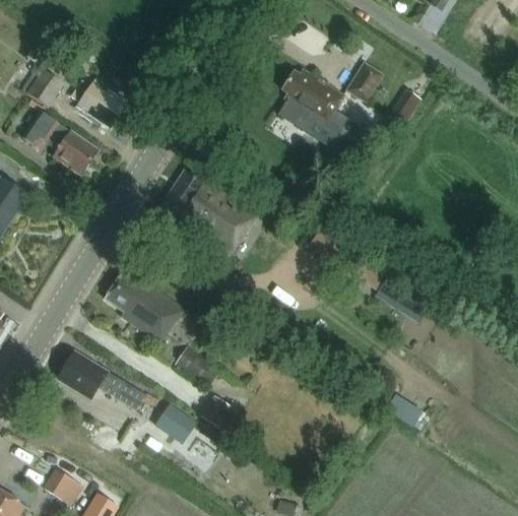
[(443,10),(449,0),(432,0),(431,2),(443,10)]
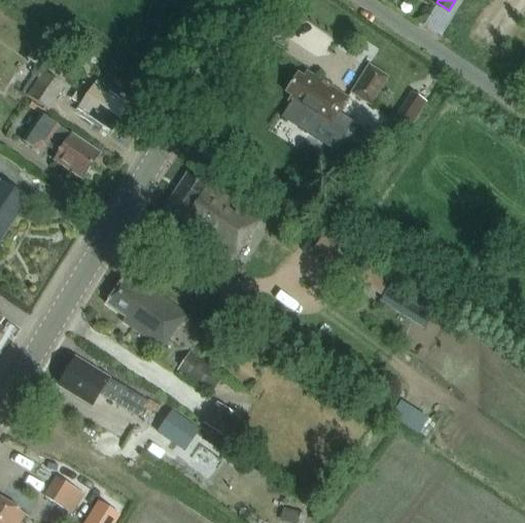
[(35,55),(27,66),(33,71),(37,76),(26,94),(48,108),(65,83),(42,69),(46,63),(35,55)]
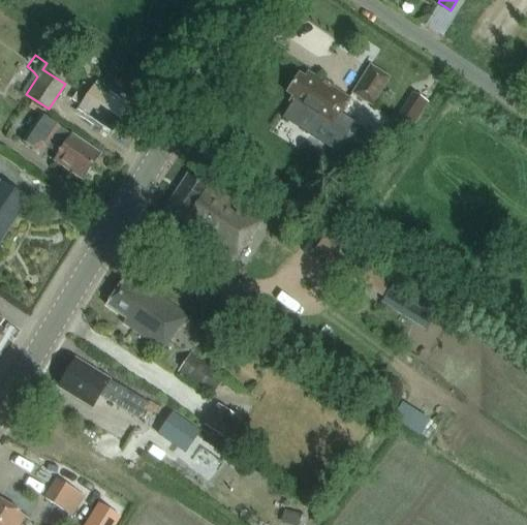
[(372,62),(353,91),(374,103),(393,74),(372,62)]
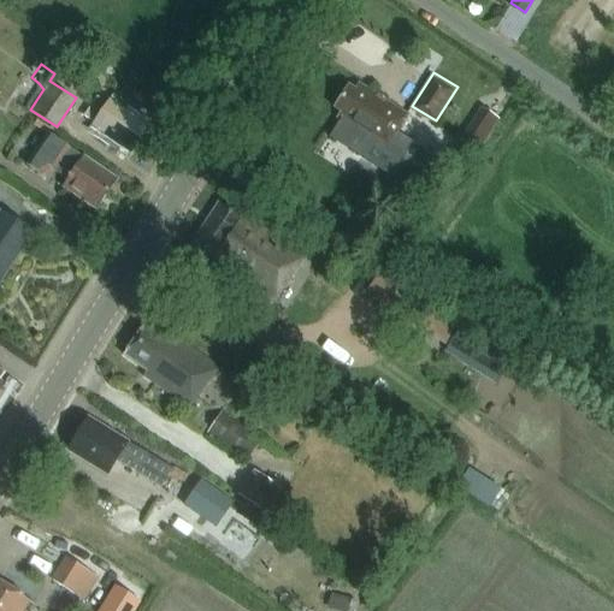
[(340,106),(336,112),(385,144),(408,111),(359,78),(355,84),(352,81),(336,104),(340,106)]
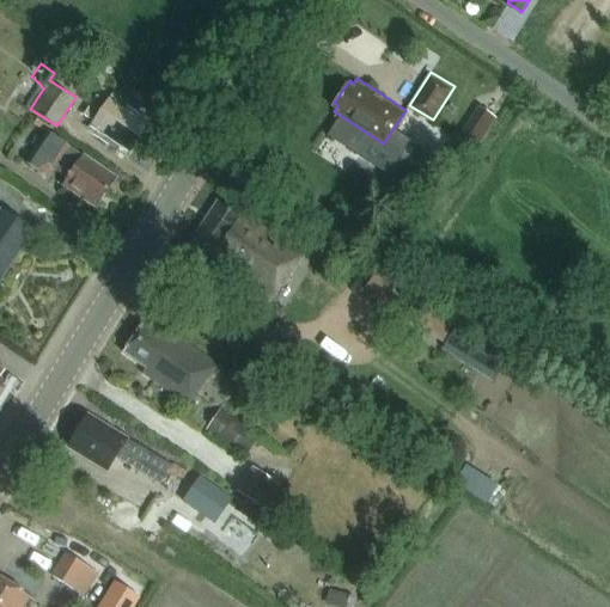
[(150,122),(114,97),(111,100),(99,92),(86,112),(97,120),(93,126),(129,151),(150,122)]
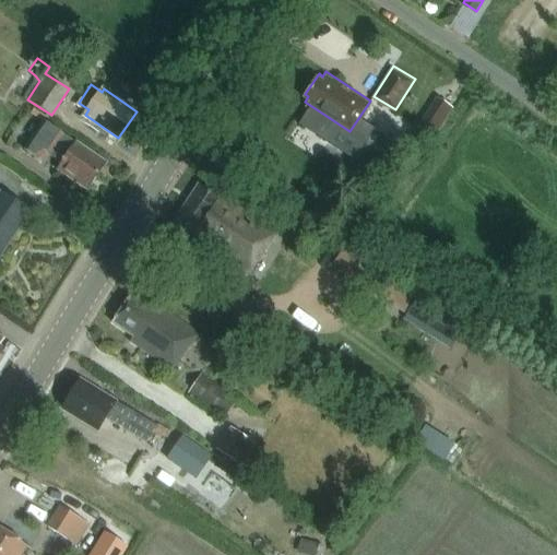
[(455,106),(438,95),(419,124),(436,136),(455,106)]
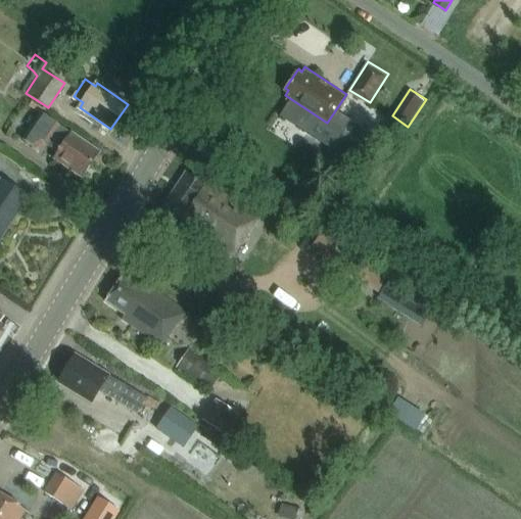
[(98,150),(40,111),(24,137),(36,145),(43,142),(59,153),(56,157),(83,174),(98,150)]
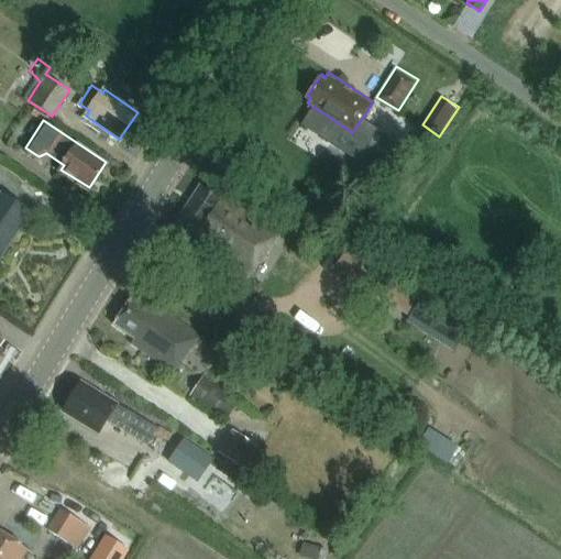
[(282,228),(241,201),(238,207),(201,184),(178,219),(198,232),(195,237),(207,244),(205,248),(251,276),(282,228)]
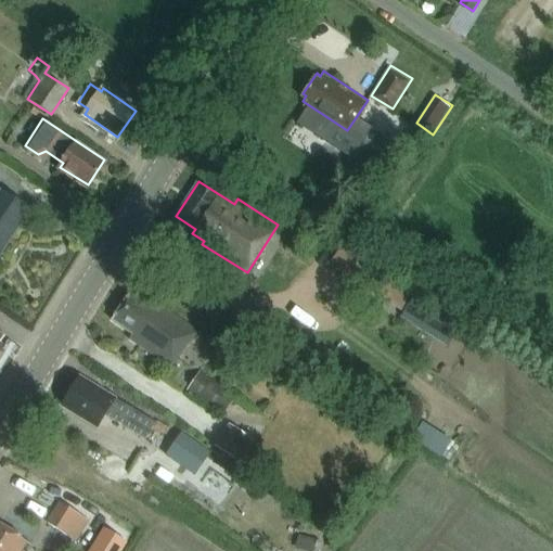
[(0,255),(31,207),(2,189),(0,191),(0,255)]
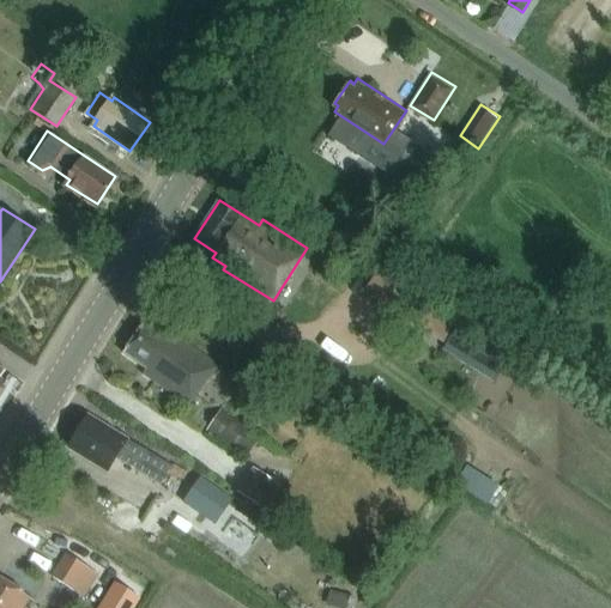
[(427,297),(417,312),(449,333),(460,318),(427,297)]
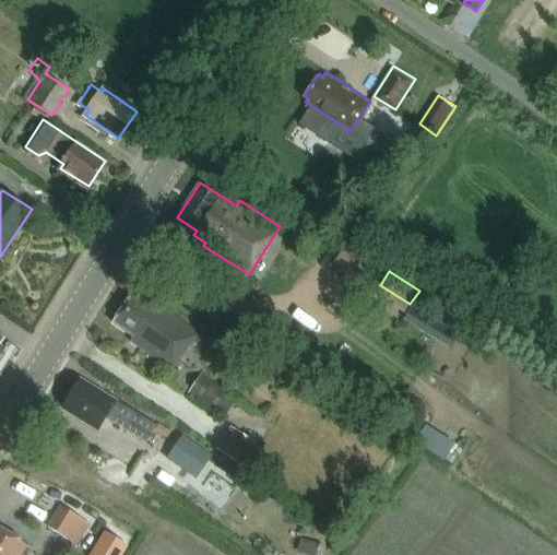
[(115,321),(133,333),(135,335),(132,340),(174,367),(200,329),(143,291),(139,298),(133,294),(115,321)]
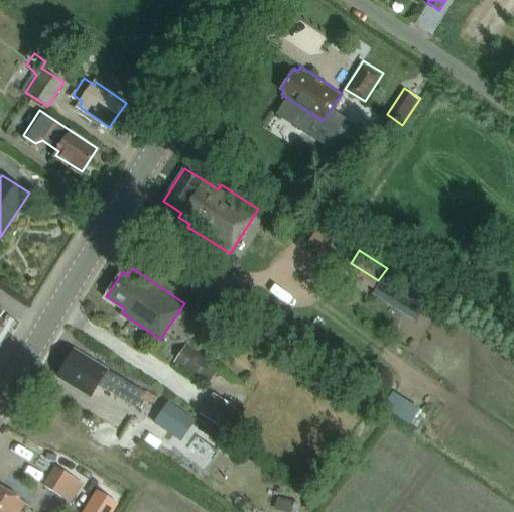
[(260,300),(254,310),(270,318),(276,307),(260,300)]
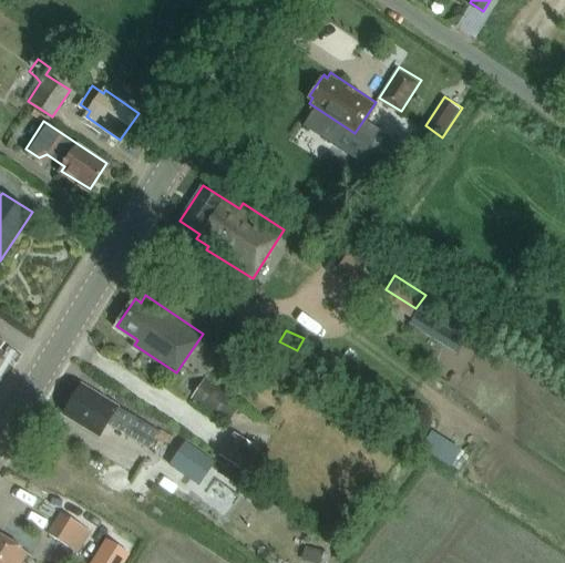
[(256,346),(239,336),(230,350),(246,361),(256,346)]
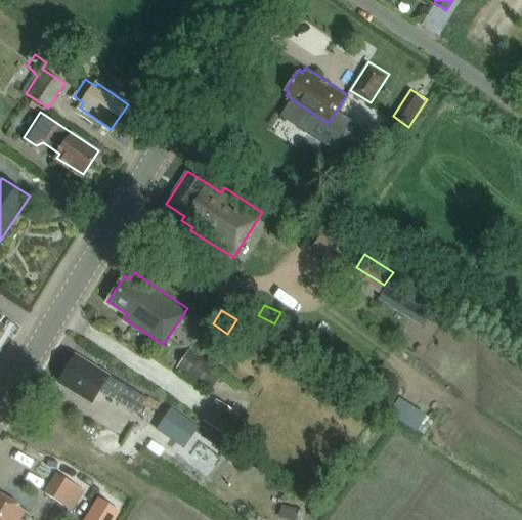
[(188,347),(176,365),(212,387),(223,369),(188,347)]
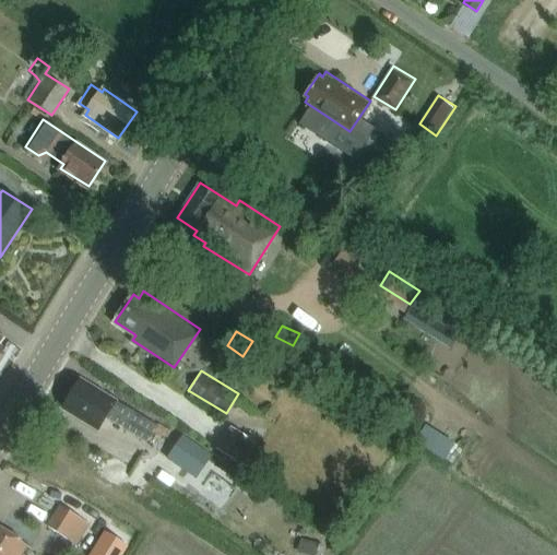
[(161,424),(140,412),(80,376),(63,404),(84,416),(82,418),(98,428),(106,415),(150,441),(161,424)]
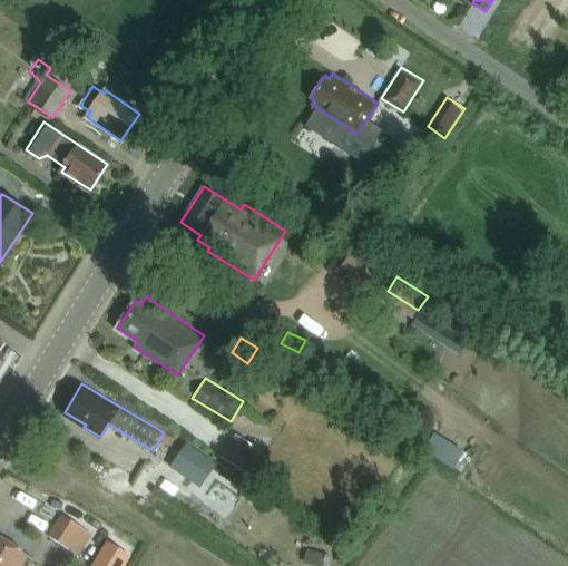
[(261,449),(235,432),(221,454),(246,471),(261,449)]
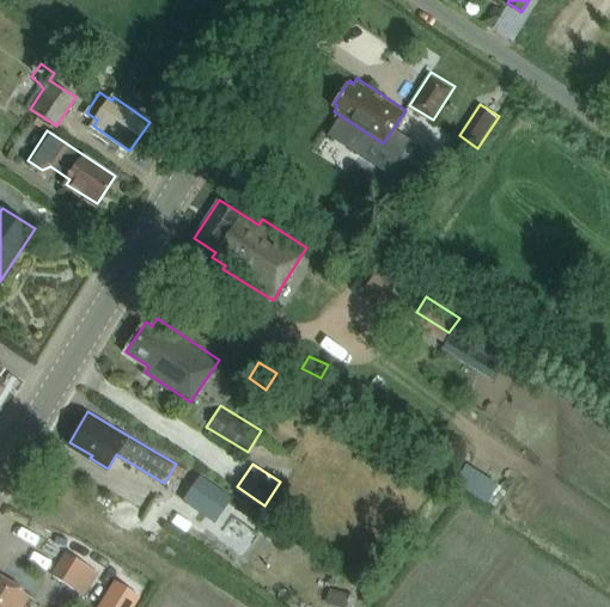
[(201,472),(184,497),(217,520),(235,495),(201,472)]
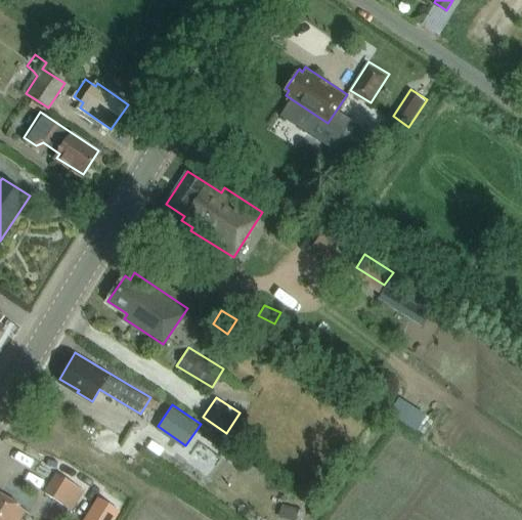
[(56,470),(45,489),(73,507),(85,487),(56,470)]
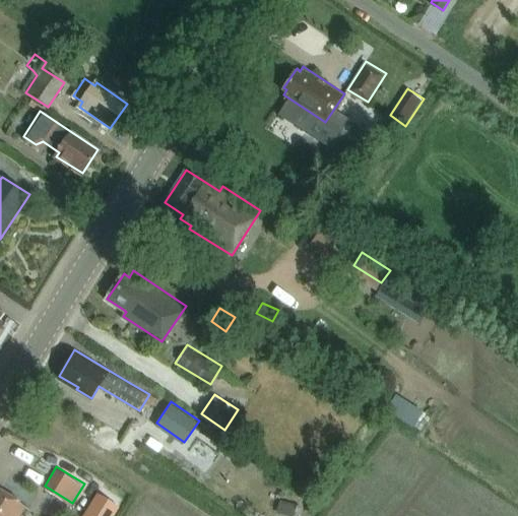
[(0,515),(23,515),(29,507),(0,488),(0,515)]
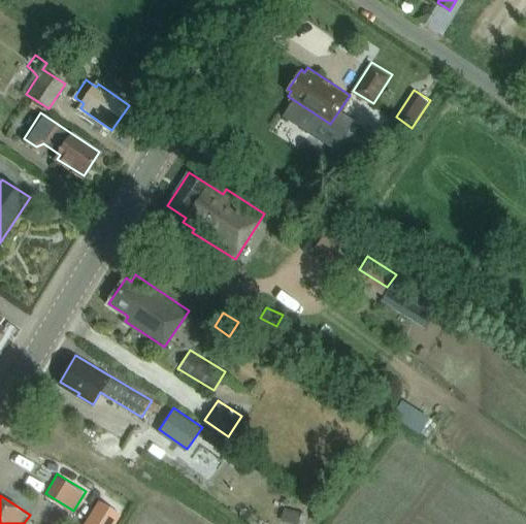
[(100,498),(84,523),(114,523),(123,513),(100,498)]
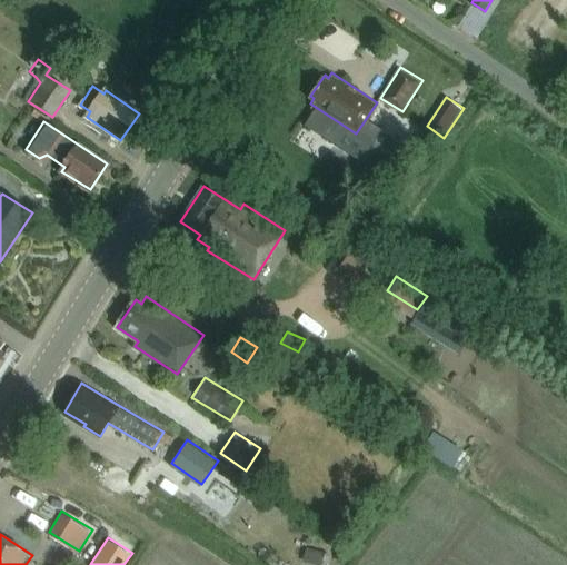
[(302,558),(328,564),(331,551),(306,545),(302,558)]
